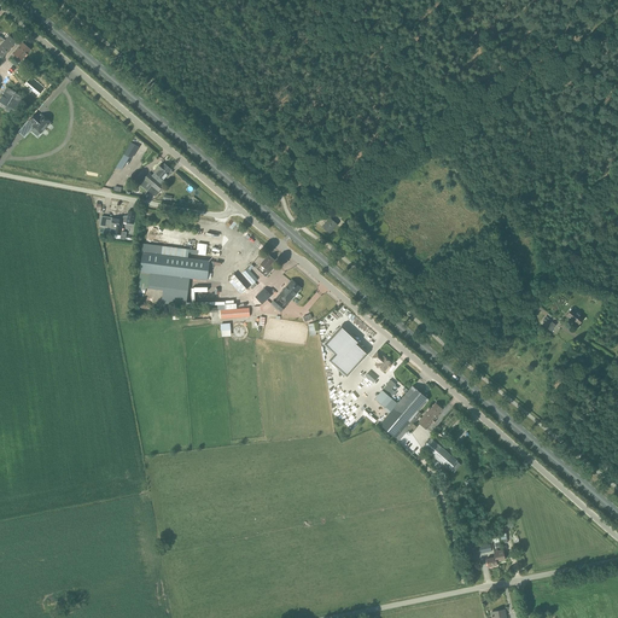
[(5,41),(0,36),(0,38),(0,36),(0,42),(5,47),(4,48),(9,52),(16,42),(9,36),(5,41)]
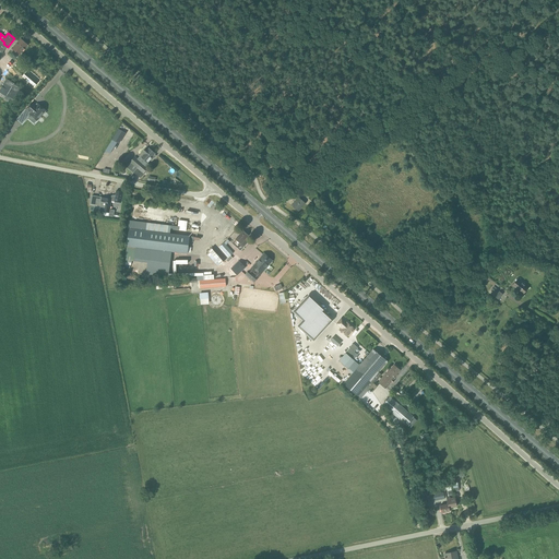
[(20,56),(27,45),(21,39),(12,49),(20,56)]
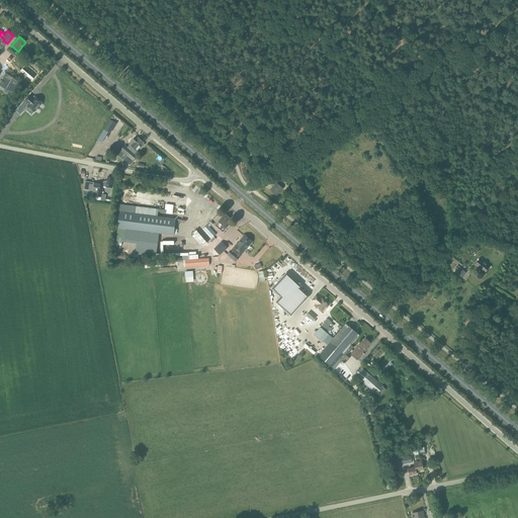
[(12,93),(19,81),(6,73),(0,82),(0,86),(1,86),(0,87),(0,89),(8,94),(9,91),(12,93)]
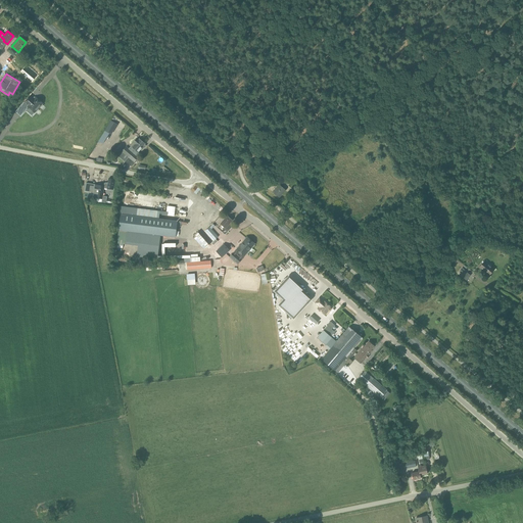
[(25,102),(15,111),(20,116),(27,109),(28,109),(28,108),(29,107),(35,112),(36,112),(37,113),(39,110),(38,109),(40,107),(41,108),(43,105),(42,104),(43,103),(36,97),(34,100),(30,96),(25,102)]
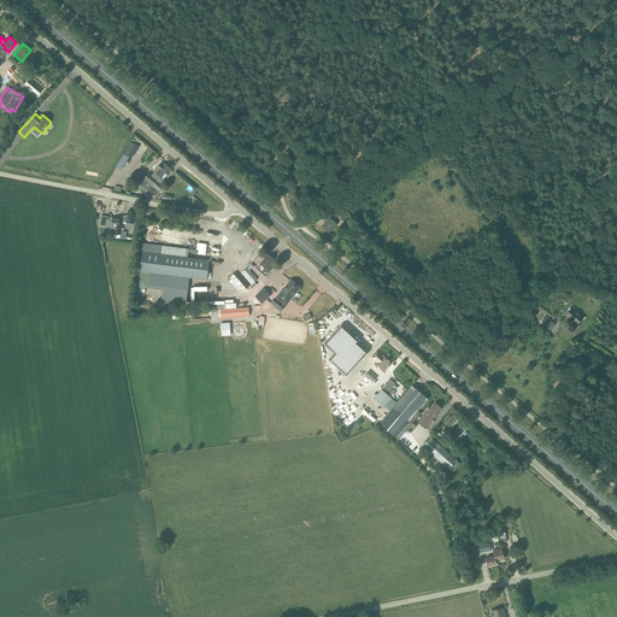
[(122,151),(129,154),(136,144),(129,140),(122,151)]
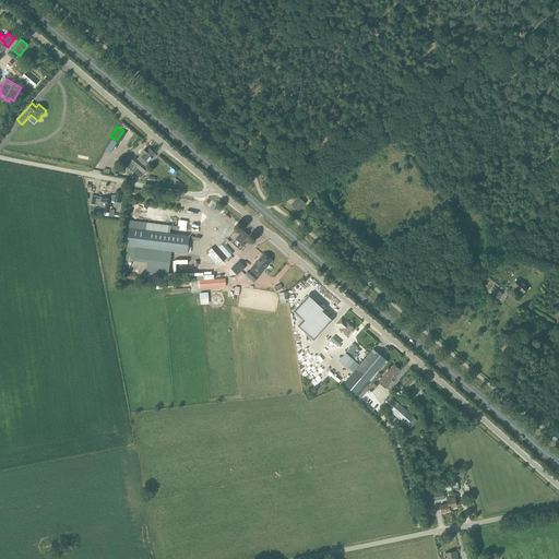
[(107,145),(110,147),(115,141),(108,138),(100,150),(104,151),(107,145)]
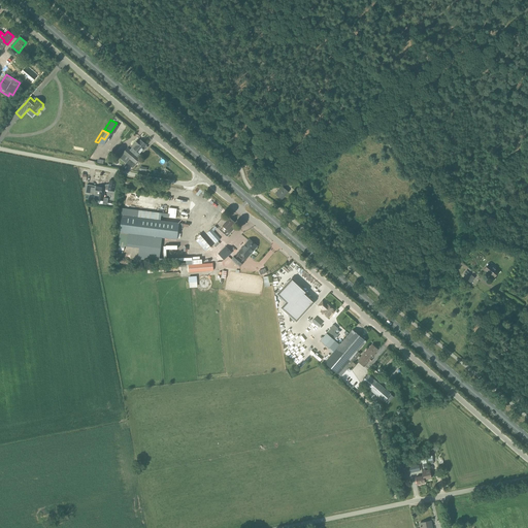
[(140,140),(139,141),(137,139),(134,144),(134,145),(130,151),(127,149),(123,154),(130,160),(143,143),(140,140)]
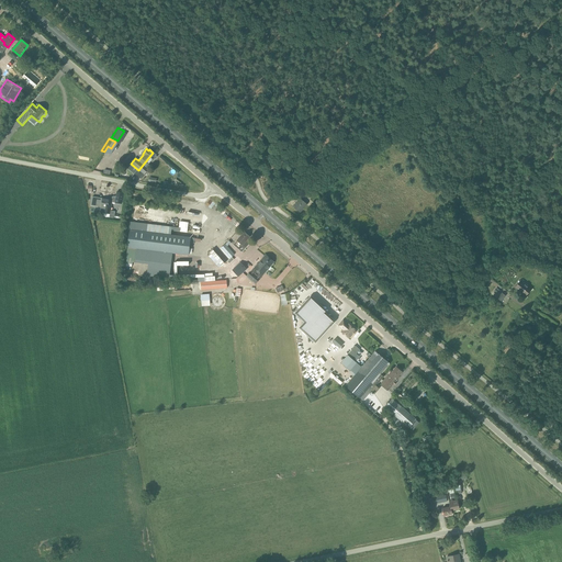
[(146,167),(148,164),(152,160),(153,161),(157,157),(155,156),(156,155),(153,153),(138,170),(145,175),(149,169),(146,167)]
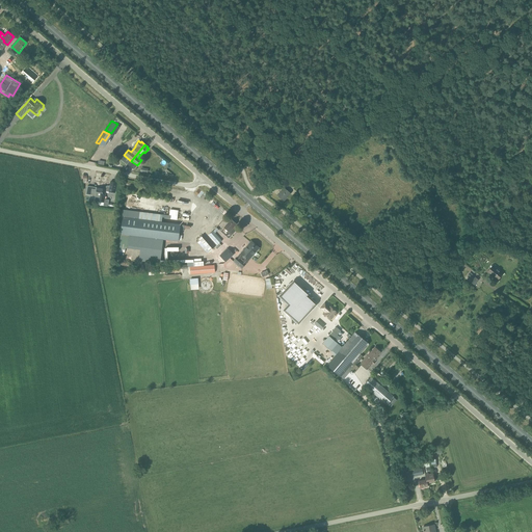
[(105,151),(101,156),(102,156),(98,160),(100,162),(107,153),(105,151)]
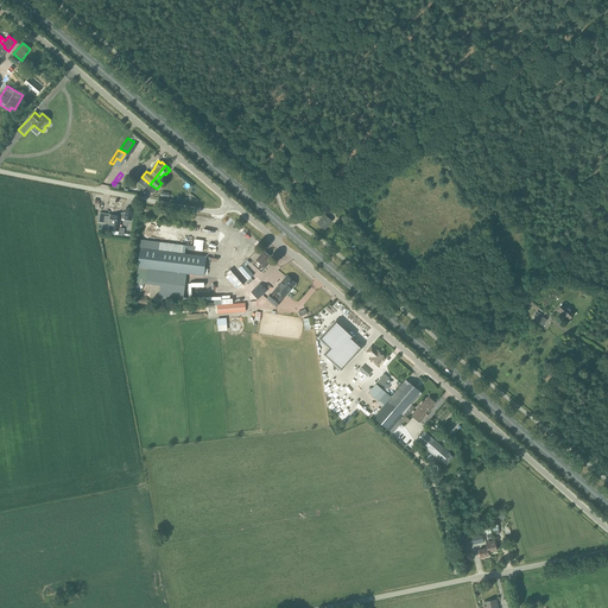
[(335,216),(340,209),(335,204),(329,211),(335,216)]
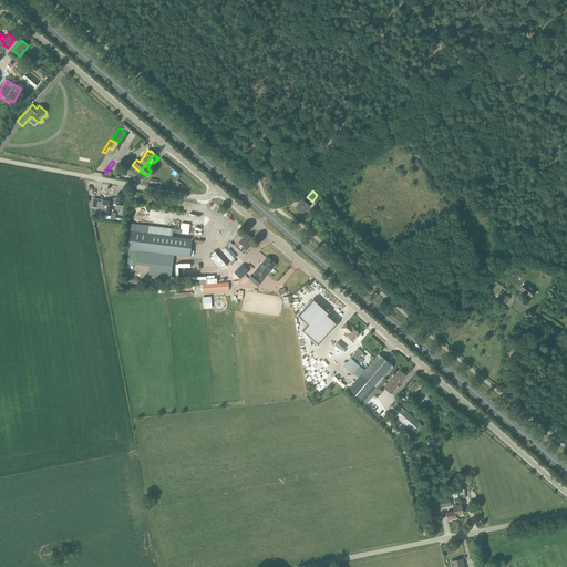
[(124,195),(117,194),(117,198),(115,198),(114,198),(113,199),(113,202),(93,198),(92,207),(102,208),(101,214),(104,214),(103,219),(109,220),(109,219),(115,220),(115,216),(111,215),(113,204),(116,204),(116,205),(123,206),(124,195)]
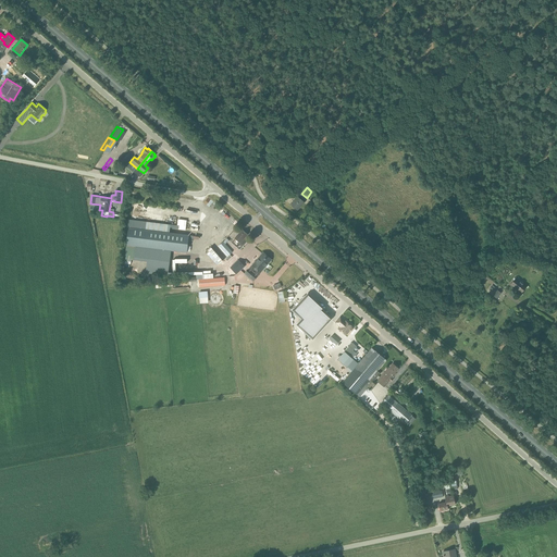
[(298,210),(304,202),(297,197),(291,205),(298,210)]
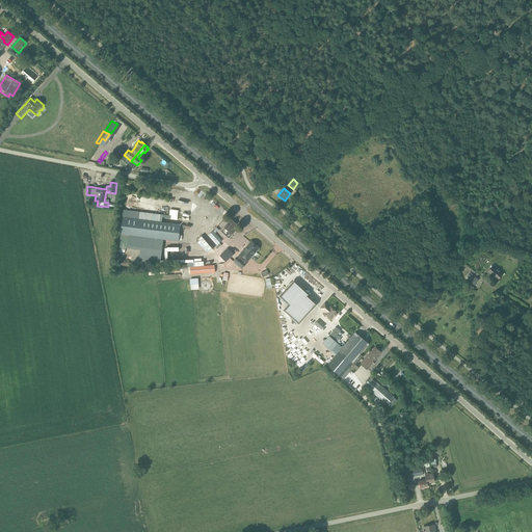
[(180,224),(161,222),(162,214),(122,209),(121,217),(123,217),(118,247),(140,250),(138,261),(159,264),(162,240),(179,242),(180,224)]
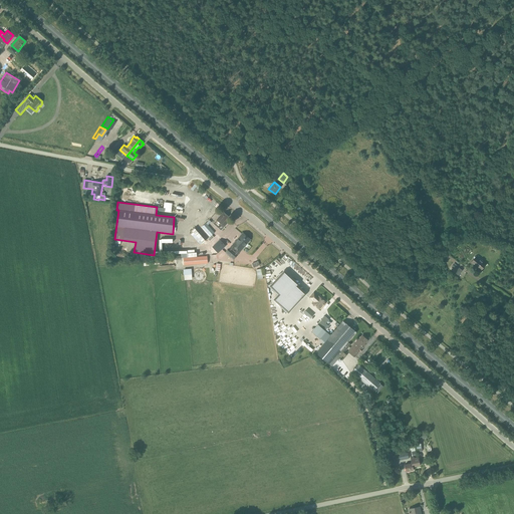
[(221,231),(229,222),(226,219),(228,217),(223,212),(212,223),(221,231)]
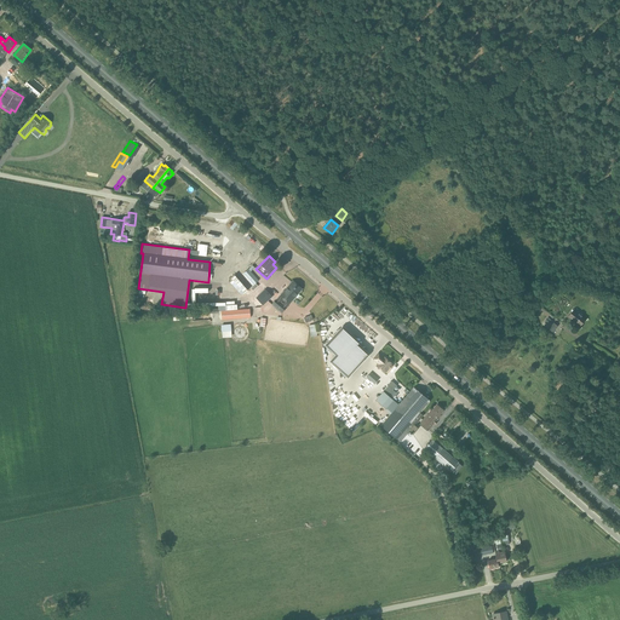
[(251,270),(254,268),(252,265),(244,274),(253,285),(258,281),(250,270),(251,270)]
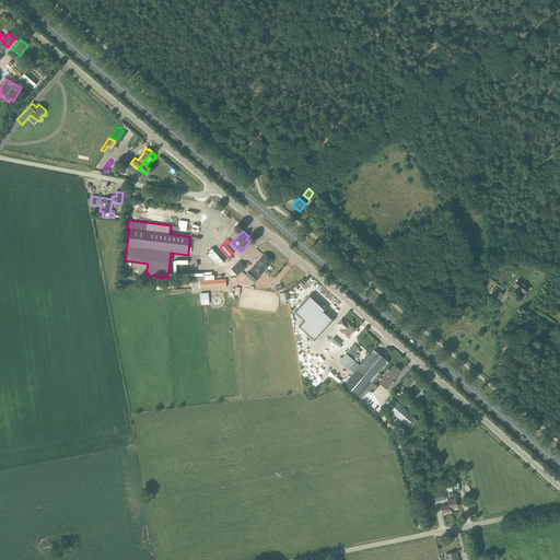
[(206,248),(217,265),(222,260),(211,244),(206,248)]
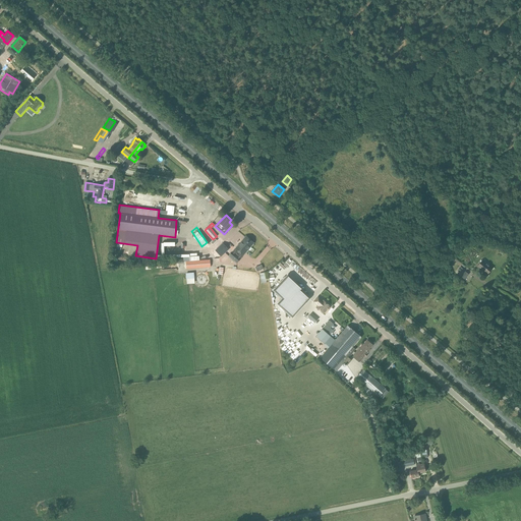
[(235,248),(233,251),(228,256),(236,263),(240,258),(240,257),(242,254),(243,255),(245,252),(246,252),(248,250),(247,249),(250,246),(251,247),(253,245),(252,244),(253,243),(246,236),(245,237),(244,237),(242,239),(242,240),(238,245),(237,244),(235,246),(236,247),(235,248)]
